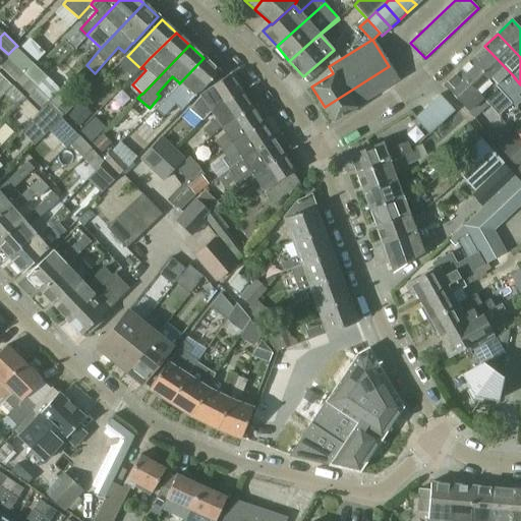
[(520,98),(518,96),(520,93),(520,84),(512,74),(484,46),(470,59),(498,88),(511,103),(515,107),(520,101),(520,98)]
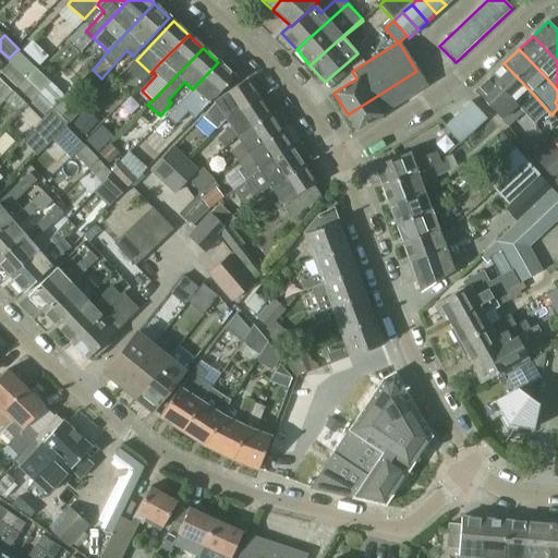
[(9,59),(7,61),(24,80),(35,68),(16,50),(9,58),(9,59)]
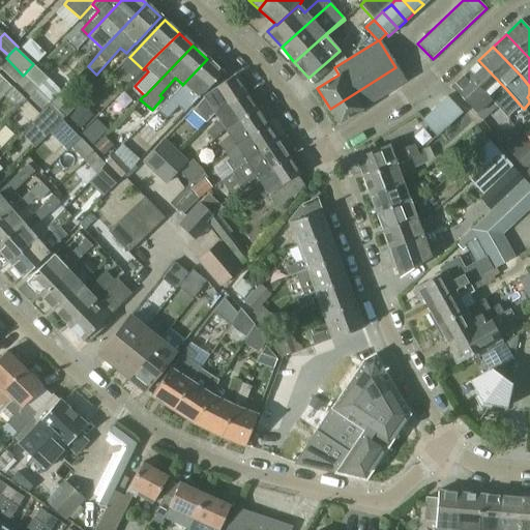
[(61,84),(81,63),(70,55),(52,76),(61,84)]
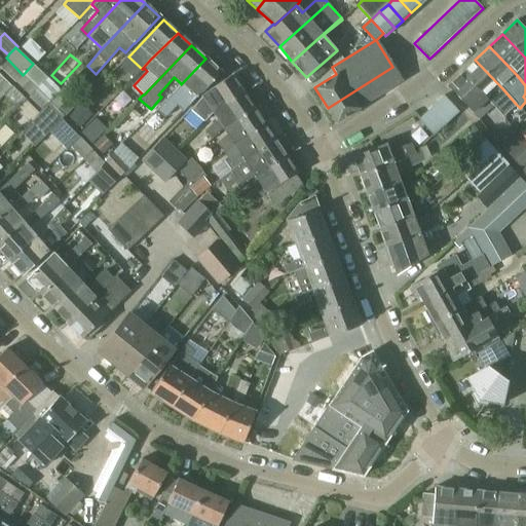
[(220,72),(205,59),(181,84),(181,83),(157,110),(164,117),(177,106),(183,112),(196,98),(220,72)]
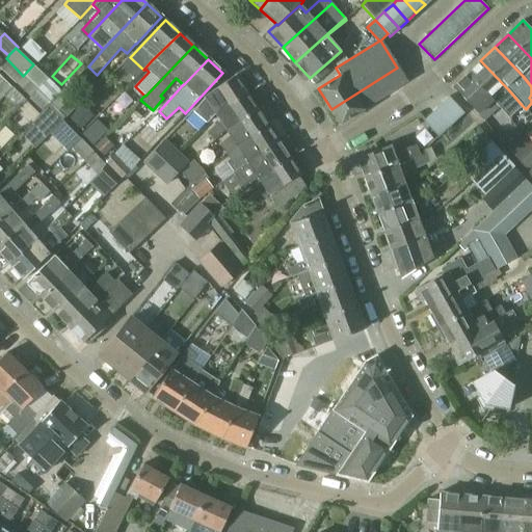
[(495,103),(508,118),(522,105),(508,89),(480,60),(468,73),(493,99),(496,102),(495,103)]
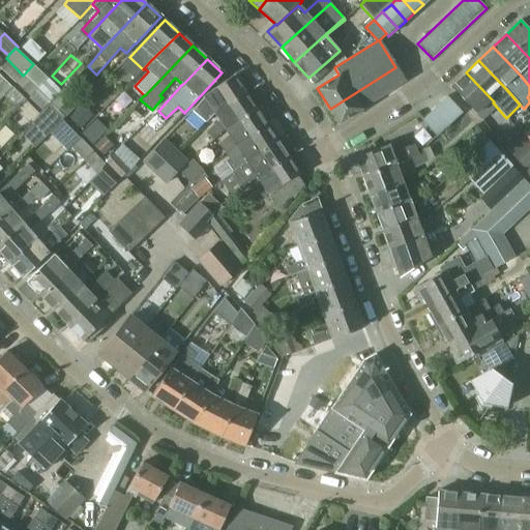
[(1,68),(15,83),(23,76),(8,61),(1,68)]
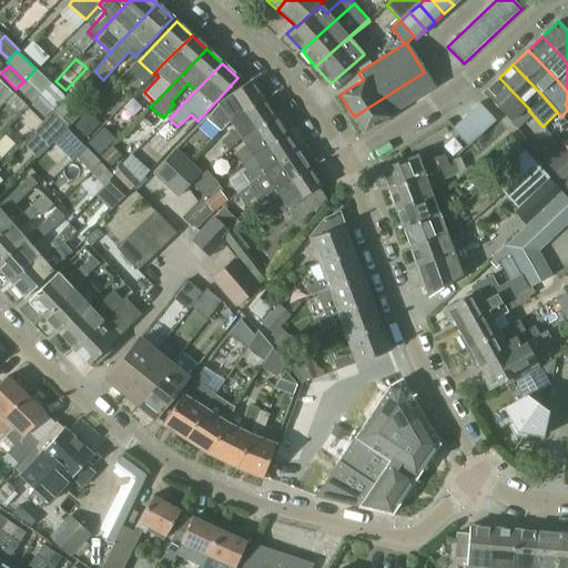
[(51,83),(36,69),(24,81),(40,95),(51,83)]
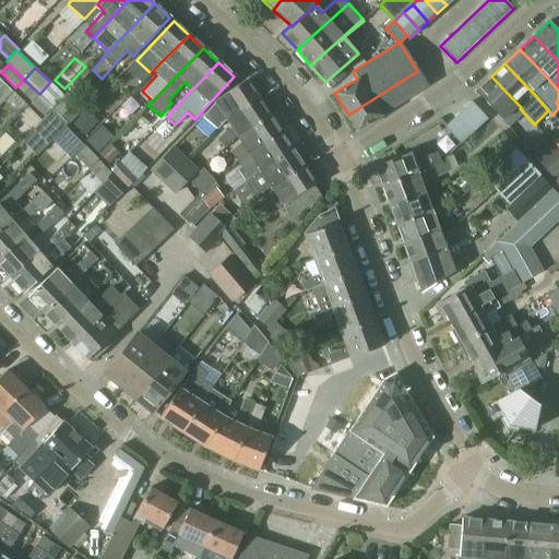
[(427,86),(417,71),(348,115),(358,130),(427,86)]
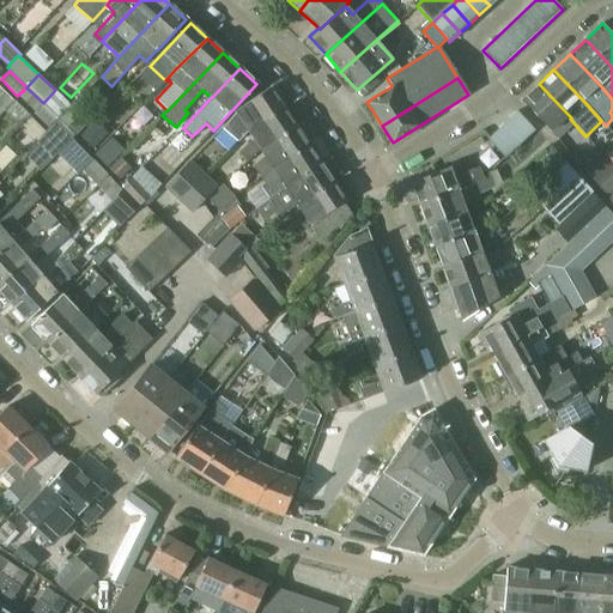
[(539,84),(522,101),(550,129),(568,114),(539,84)]
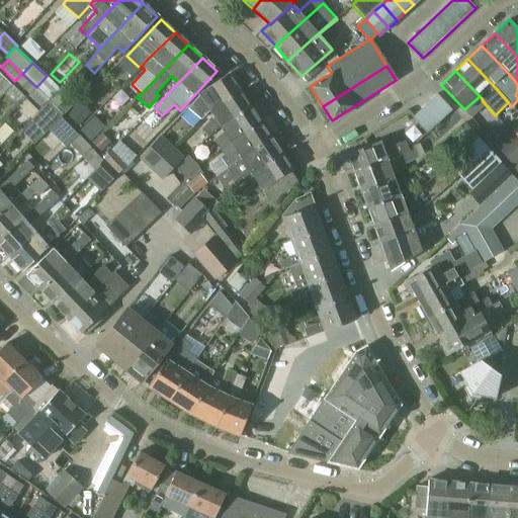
[(0,98),(4,95),(3,94),(11,85),(0,74),(0,98)]
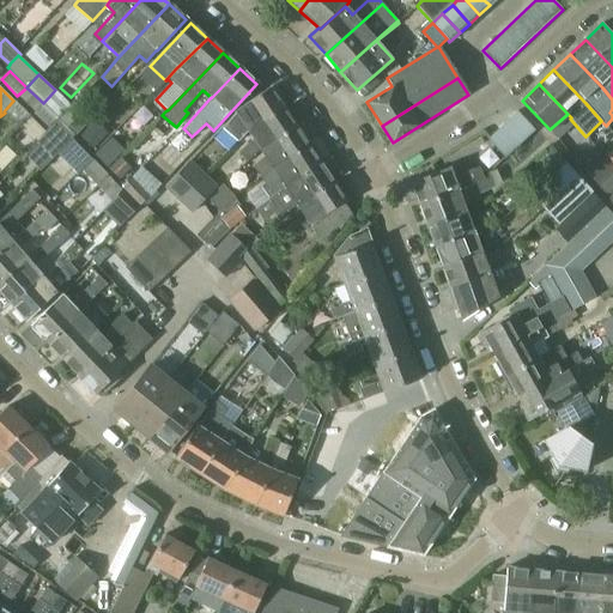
[(17,96),(34,113),(43,103),(26,87),(17,96)]
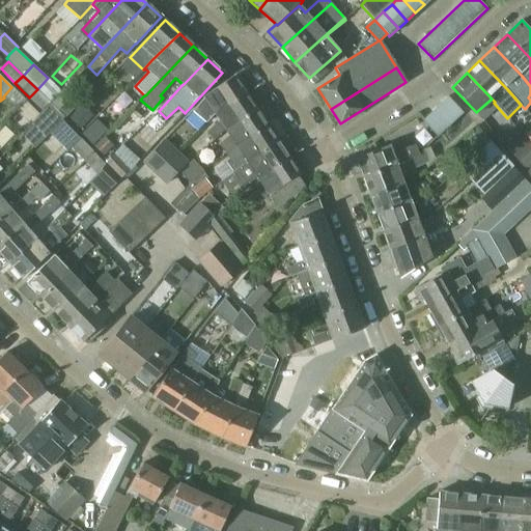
[(204,98),(193,111),(206,122),(215,113),(245,93),(233,76),(203,96),(204,98)]
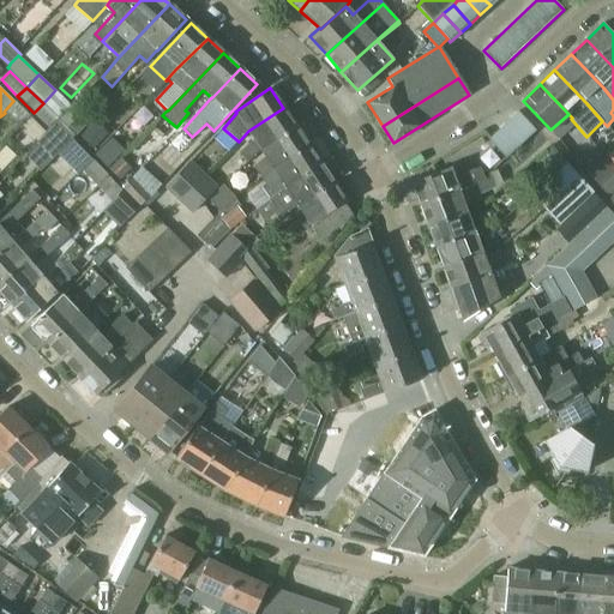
[(43,103),(59,119),(71,107),(55,90),(43,103)]
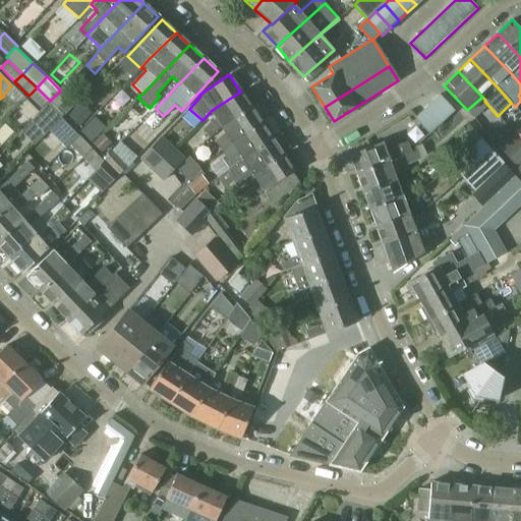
[(50,101),(64,115),(78,100),(65,85),(60,91),(50,101)]
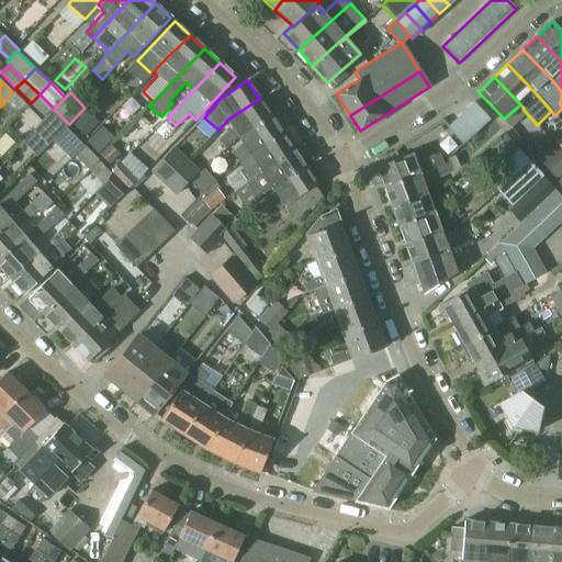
[(31,104),(45,119),(54,109),(40,94),(31,103),(31,104)]
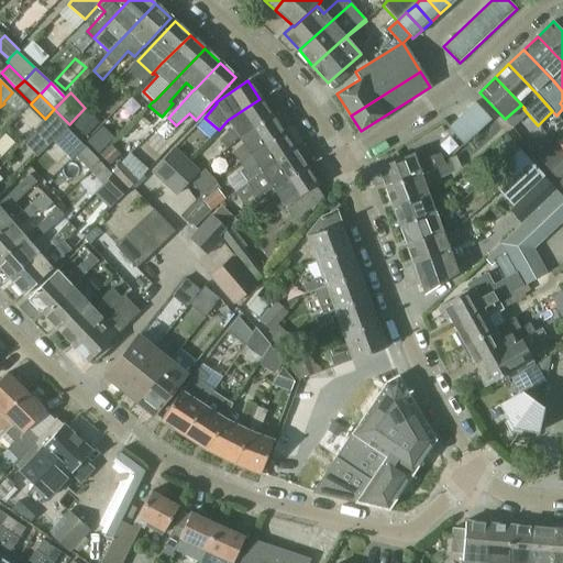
[(220,140),(227,147),(239,136),(271,116),(260,99),(228,120),(232,128),(220,140)]
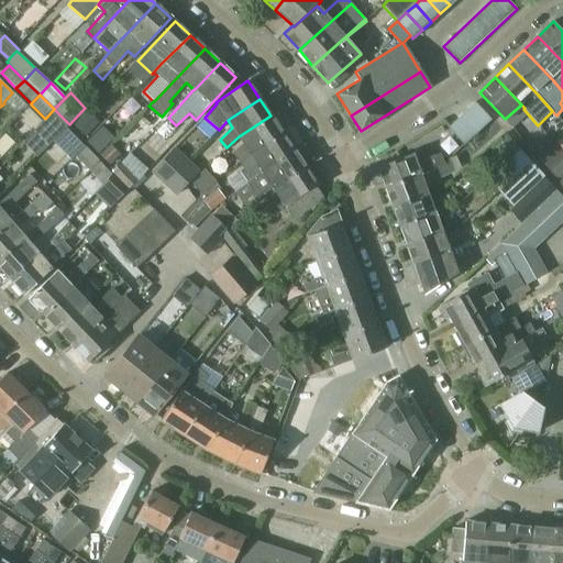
[(492,120),(474,101),(448,128),(463,145),(492,120)]
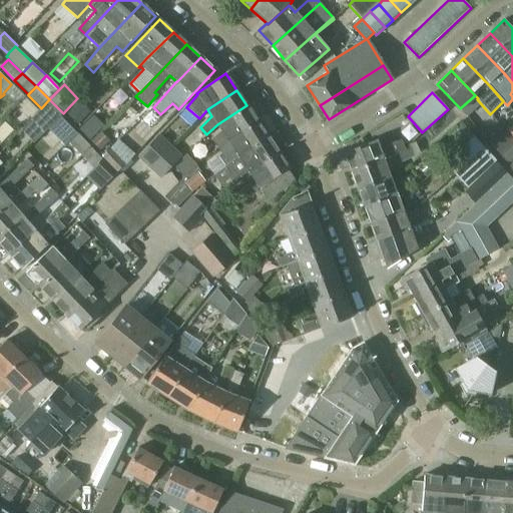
[(44,132),(48,128),(48,129),(60,116),(63,113),(49,99),(41,108),(43,110),(33,121),(44,132)]
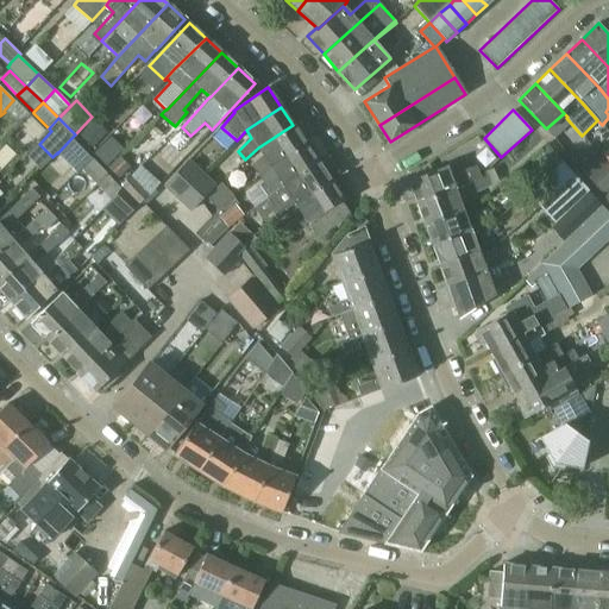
[(251,165),(259,176),(271,168),(270,167),(306,143),(293,125),(258,148),(263,156),(251,165)]
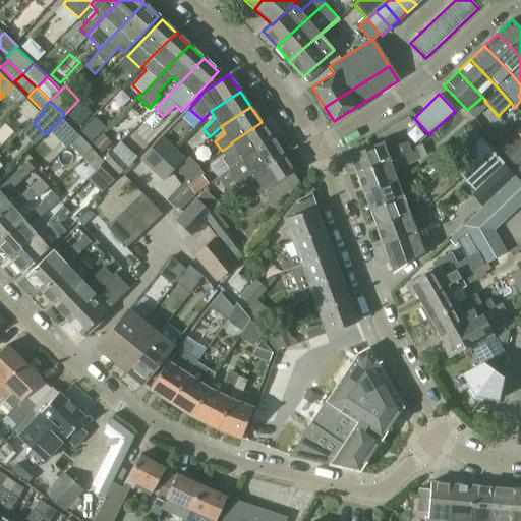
[(49,131),(65,148),(78,135),(61,118),(49,131)]
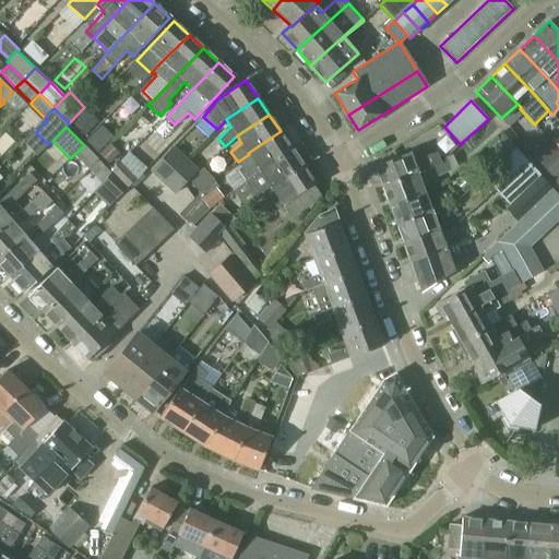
[(259,169),(258,168),(290,147),(281,131),(248,153),(249,154),(253,162),(239,171),(245,179),(248,177),(259,169)]
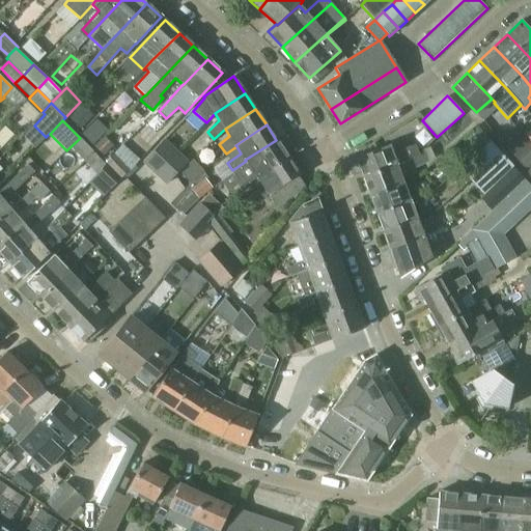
[(465,135),(466,136),(477,151),(488,141),(477,126),(465,135)]
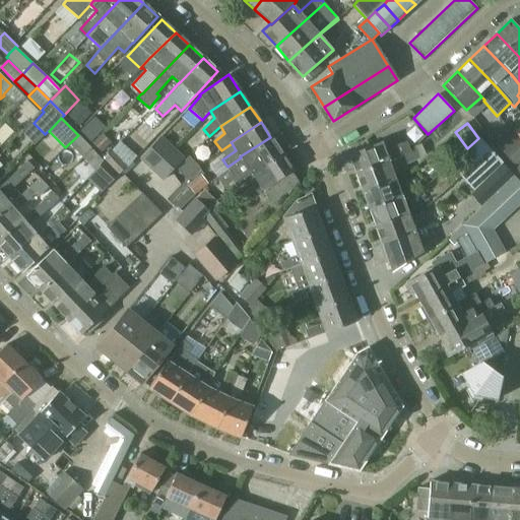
[(519,143),(509,130),(494,143),(514,166),(519,159),(519,143)]
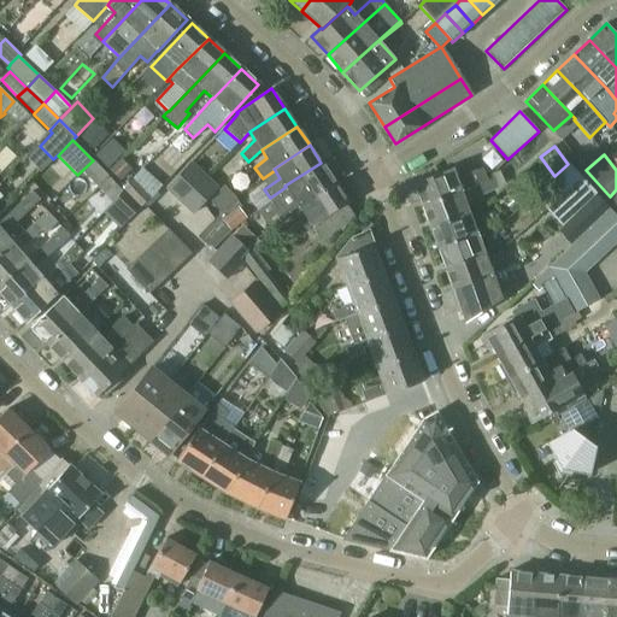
[(107,175),(93,160),(77,175),(63,191),(70,199),(89,178),(97,186),(107,175)]
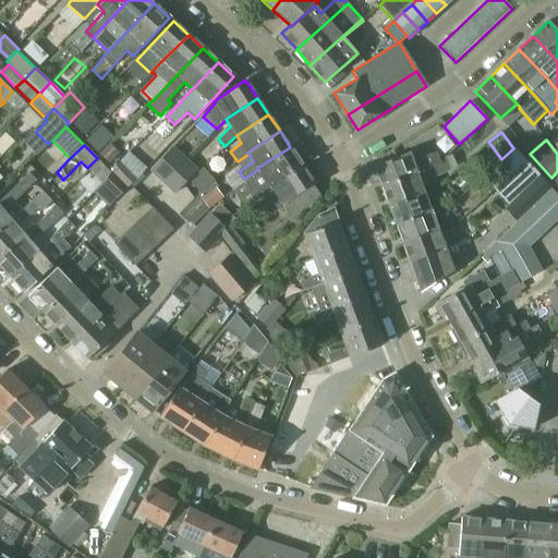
[(186,158),(173,146),(165,156),(174,169),(176,171),(186,158)]
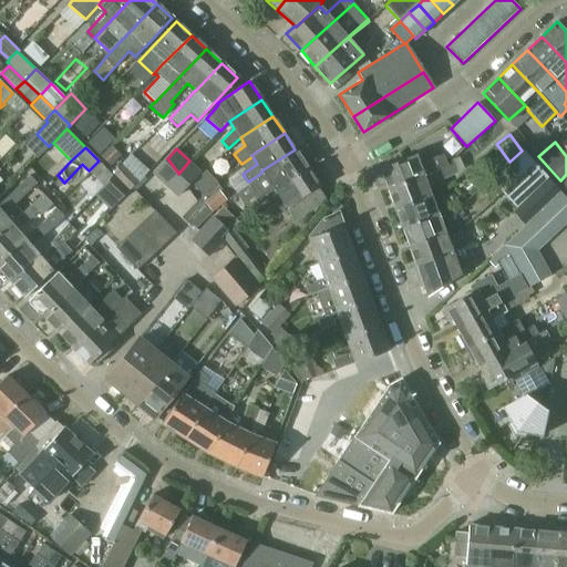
[(248,182),(260,200),(265,197),(270,192),(307,167),(295,150),(261,171),(263,172),(251,179),(248,182)]
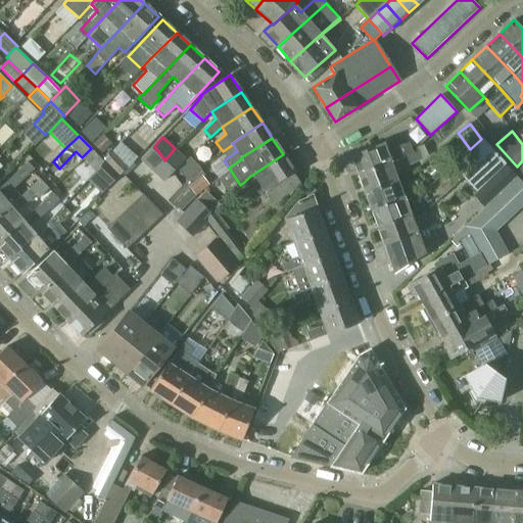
[(478,142),(482,140),(481,139),(470,149),(465,154),(474,164),(487,152),(478,142)]
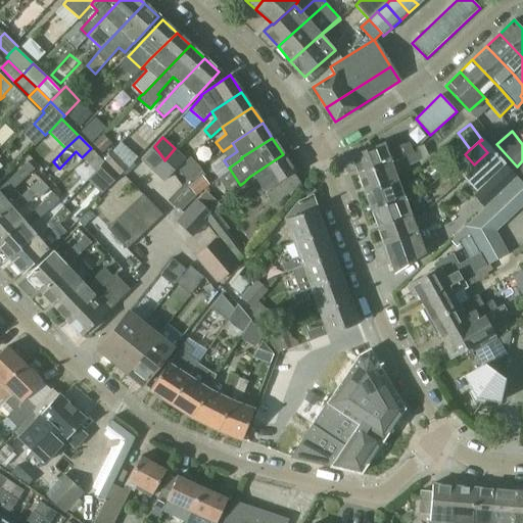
[(403,156),(411,154),(413,152),(409,142),(387,150),(386,147),(384,142),(350,156),(357,175),(394,160),(403,156)]
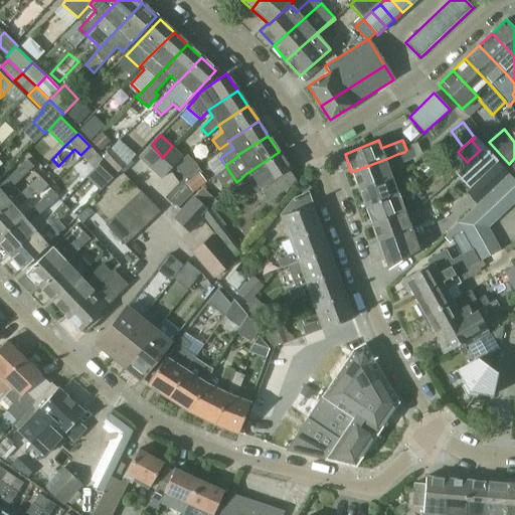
[(152,144),(138,158),(149,168),(161,156),(152,144)]
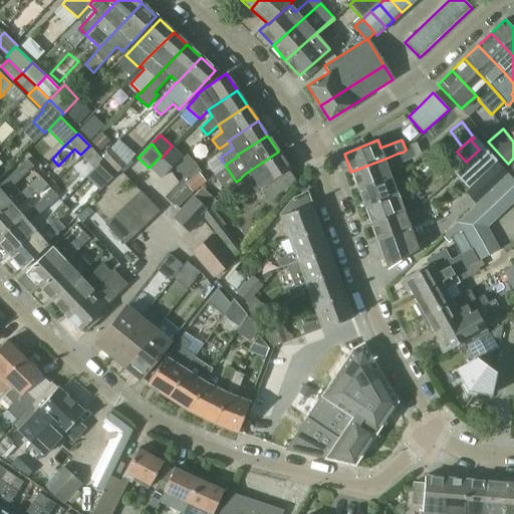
[(89,146),(80,155),(94,169),(102,161),(89,146)]
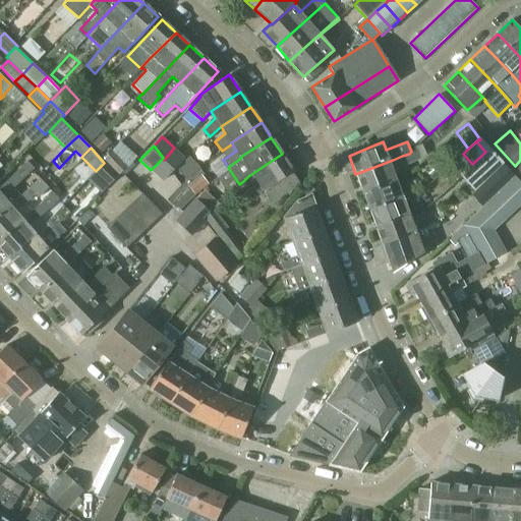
[(164,160),(171,171),(172,172),(175,168),(176,167),(179,164),(184,158),(174,148),(164,160)]
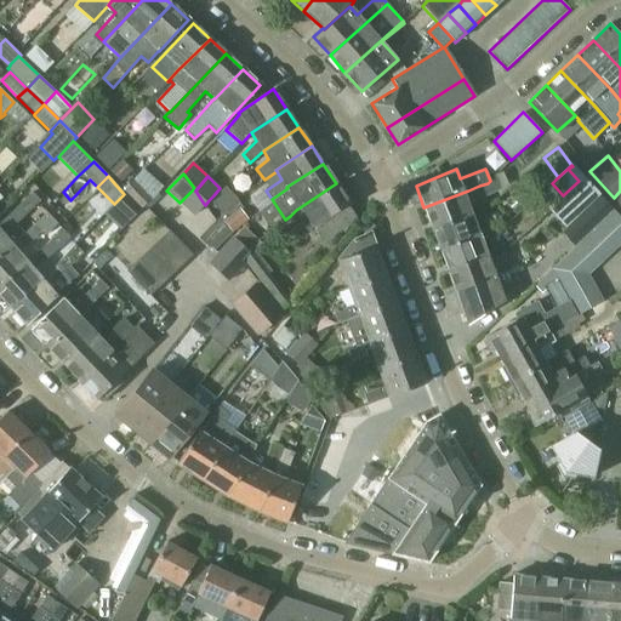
[(501,189),(495,176),(490,181),(488,183),(479,186),(484,198),(501,189)]
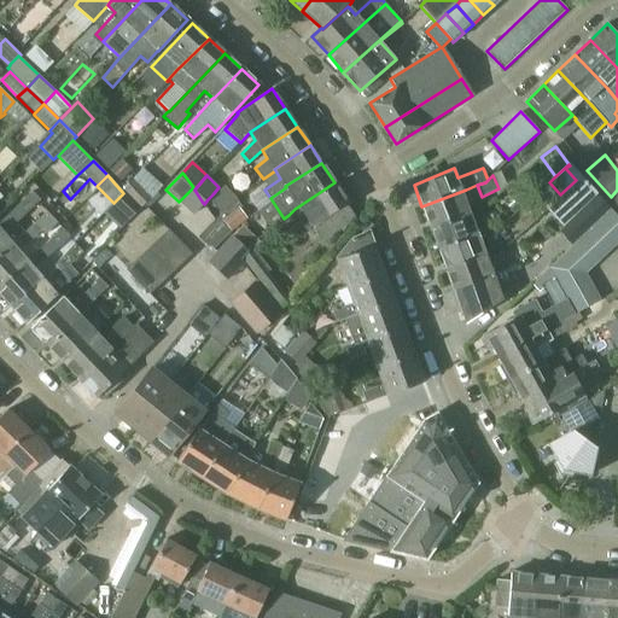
[(135,181),(123,193),(140,210),(151,198),(135,181)]
